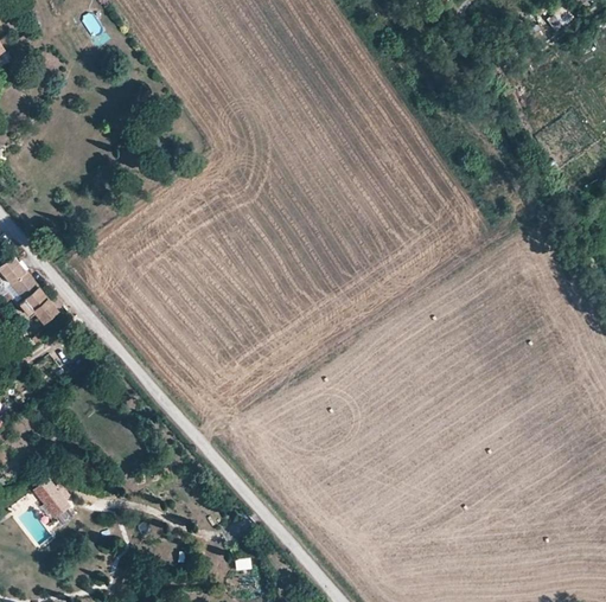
[(36,31),(31,23),(21,30),(26,37),(36,31)]
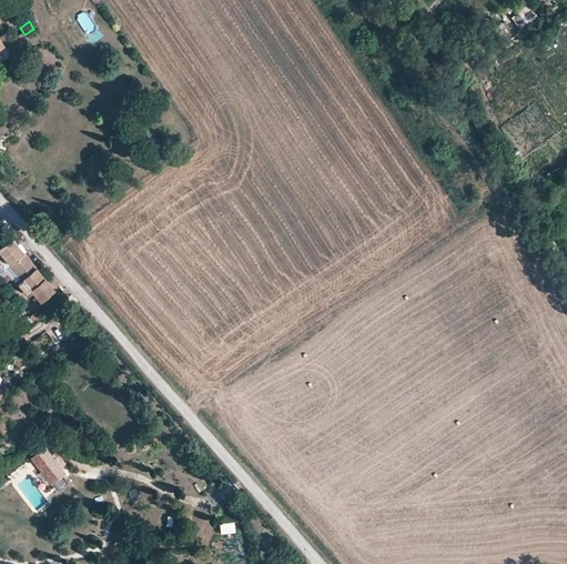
[(497,37),(507,31),(505,27),(495,33),(497,37)]
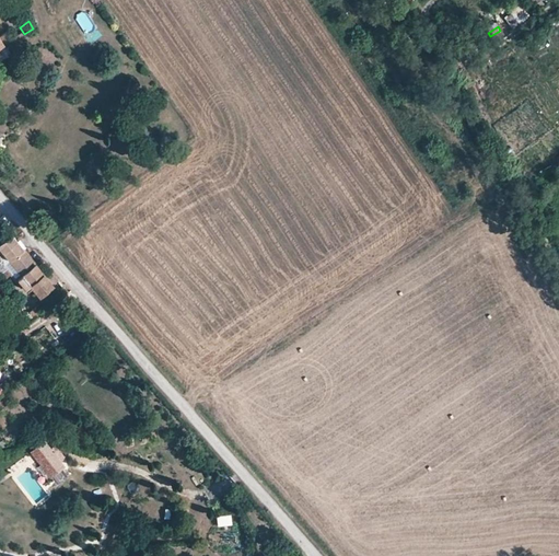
[(504,38),(500,31),(490,36),(496,44),(504,38)]
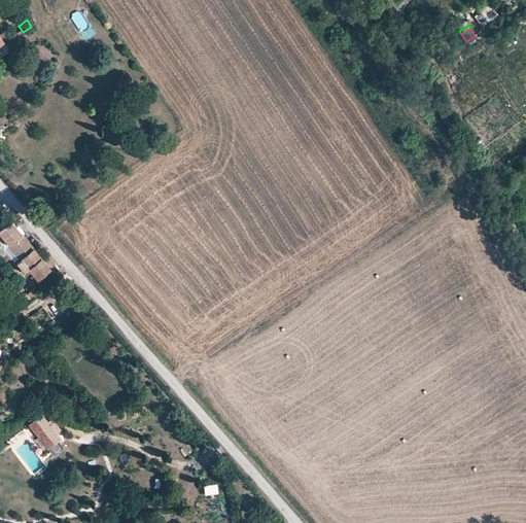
[(6,30),(0,34),(0,35),(3,40),(10,36),(8,32),(6,30)]
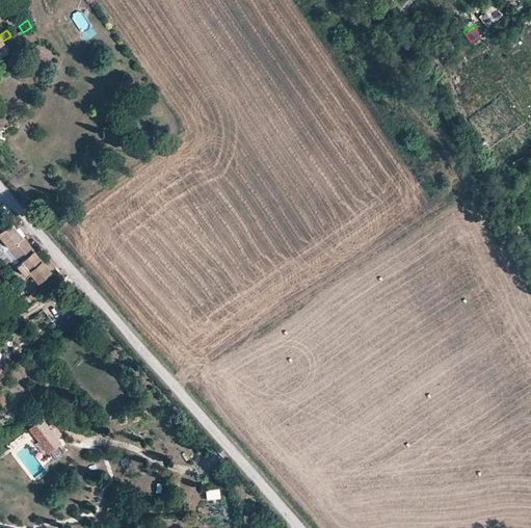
[(459,42),(463,38),(459,32),(455,34),(459,42)]
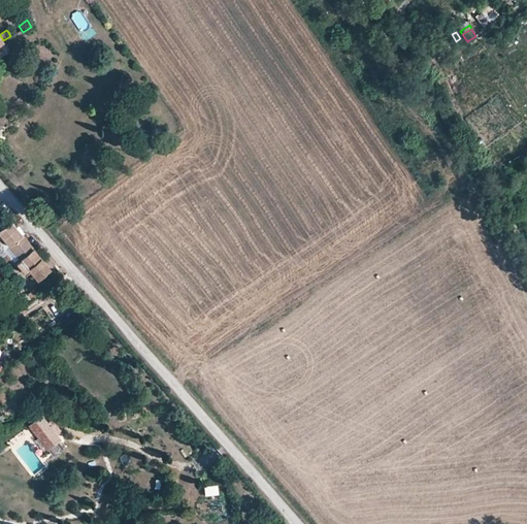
[(446,58),(453,53),(449,46),(441,52),(446,58)]
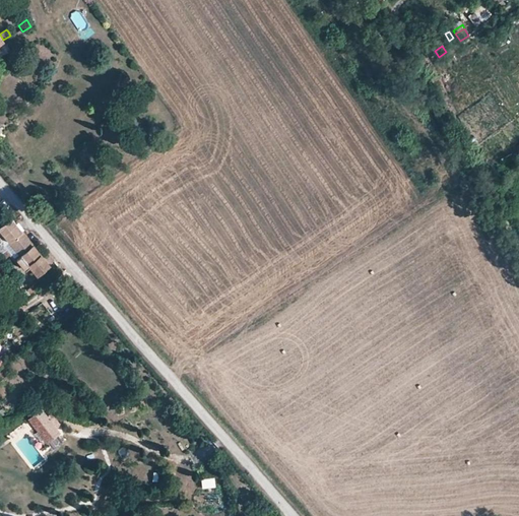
[(472,153),(481,167),(489,160),(480,148),(472,153)]
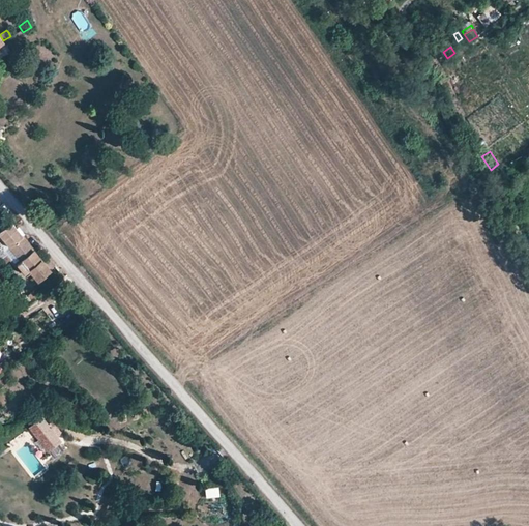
[(42,263),(24,239),(12,226),(0,234),(0,238),(1,239),(10,250),(22,264),(18,267),(26,279),(30,274),(38,284),(51,273),(51,272),(56,268),(48,259),(42,263)]
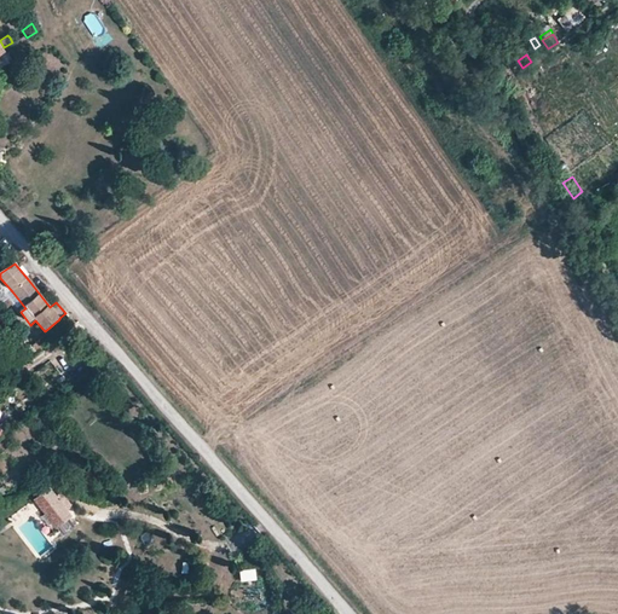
[(12,291),(1,279),(0,279),(0,316),(1,317),(15,307),(19,313),(21,312),(26,308),(12,291)]
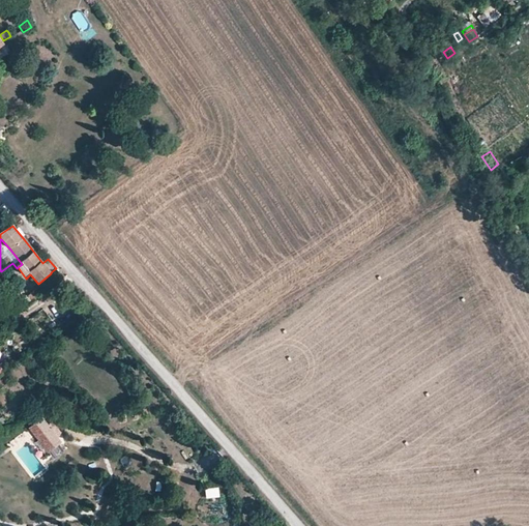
[(29,299),(33,304),(39,300),(34,294),(29,299)]
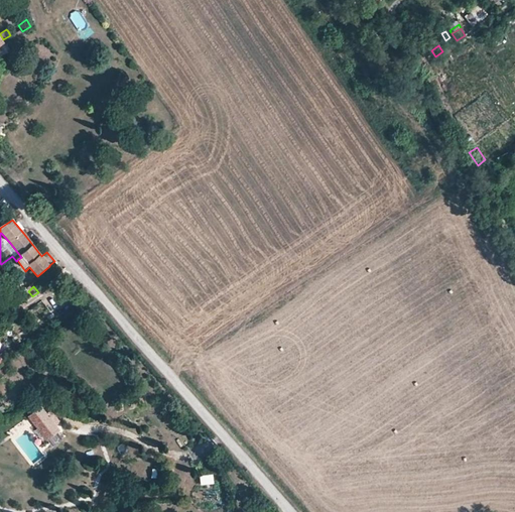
[(4,353),(0,356),(0,365),(9,359),(4,353)]
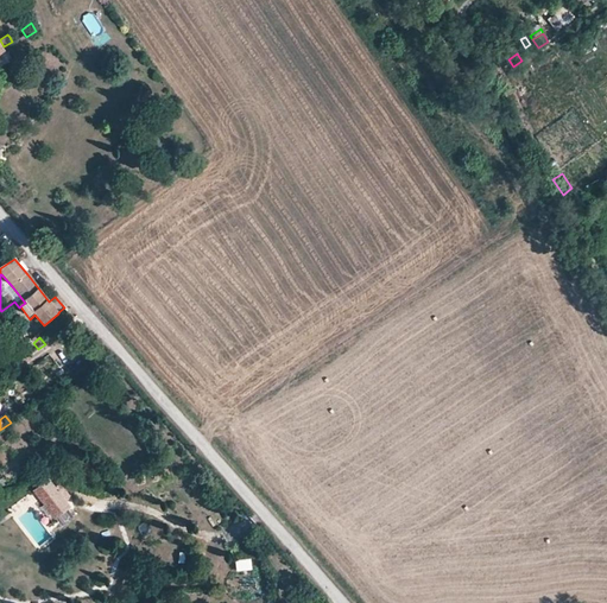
[(48,478),(32,492),(56,519),(70,507),(48,478)]
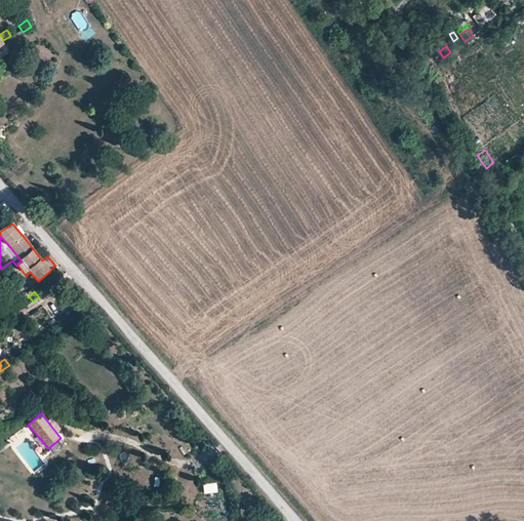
[(204,494),(218,492),(216,482),(203,484),(204,494)]
